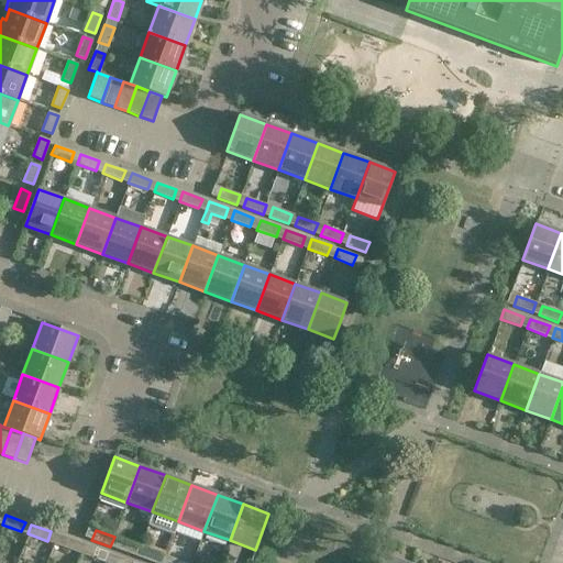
[(57,533),(53,543),(73,551),(76,541),(57,533)]
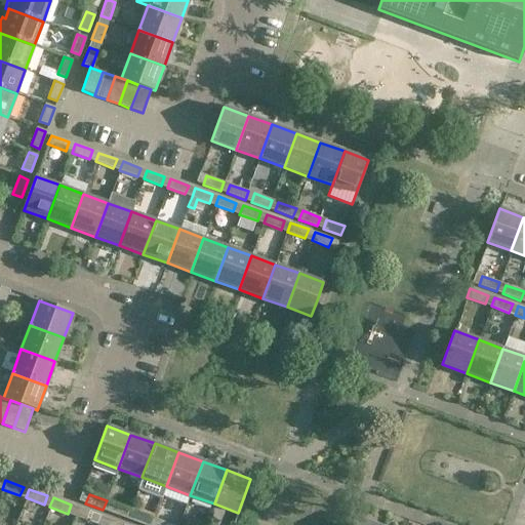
[(113,503),(110,512),(127,519),(130,510),(113,503)]
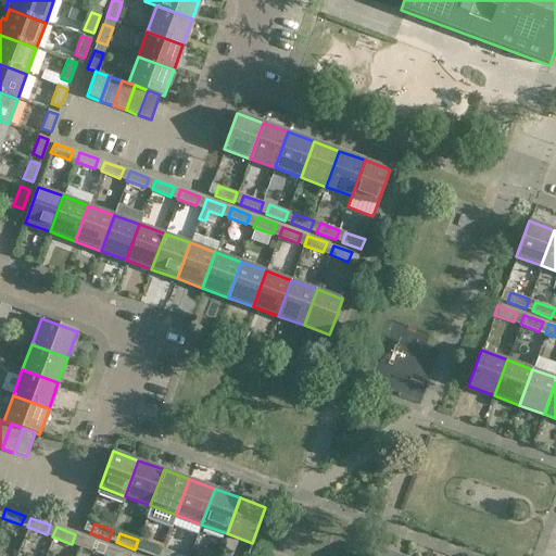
[(81,536),(78,546),(97,553),(101,544),(81,536)]
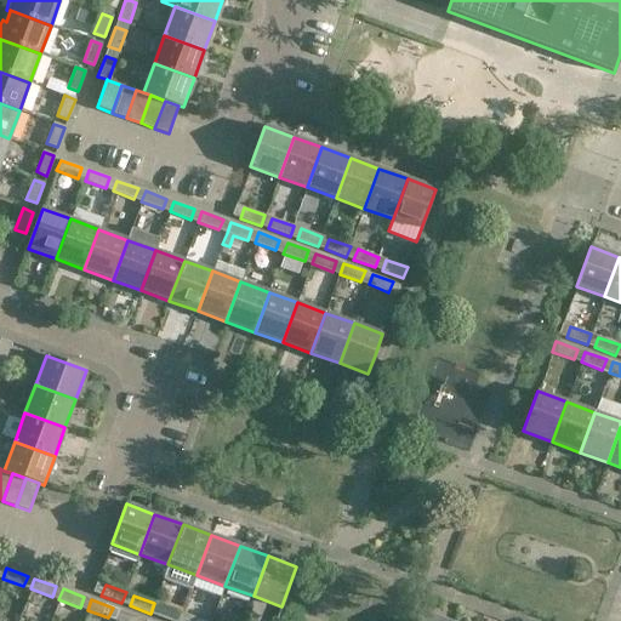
[(161,605),(158,616),(171,620),(178,620),(182,613),(161,605)]
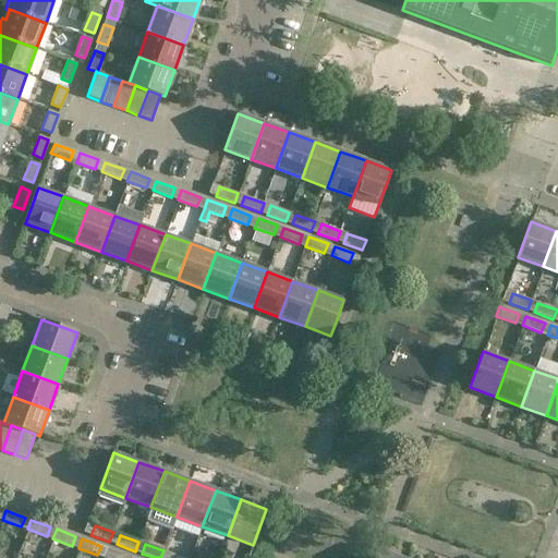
[(107,548),(104,557),(106,557),(124,557),(126,555),(107,548)]
